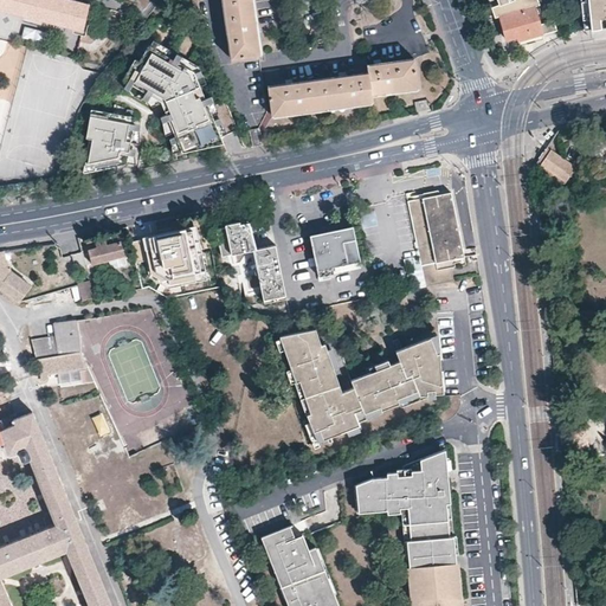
[(89,4),(72,0),(0,0),(0,11),(81,32),(89,4)]
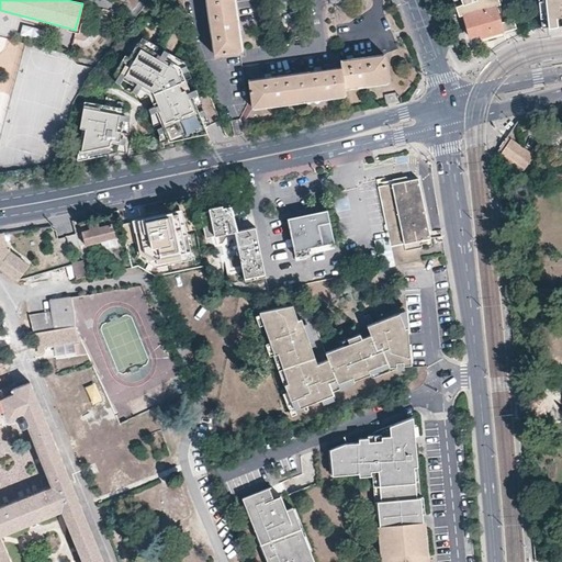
[(242,51),(234,0),(205,0),(214,54),(242,51)]
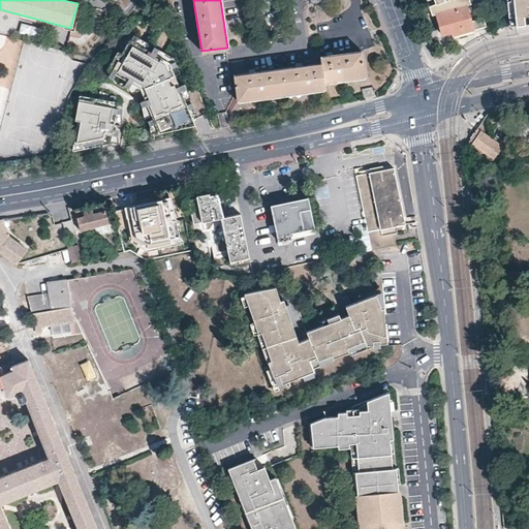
[(437,13),(467,7),(471,6),(468,0),(440,0),(434,2),(435,4),(430,6),(433,14),(437,13)]
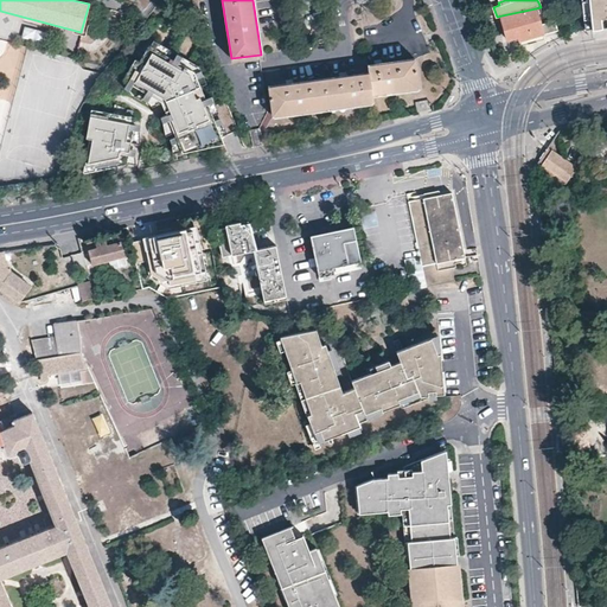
[(606,0),(580,0),(582,21),(583,21),(590,21),(590,30),(590,31),(601,30),(600,29),(600,21),(606,20),(606,27),(606,29),(606,27),(606,0)]
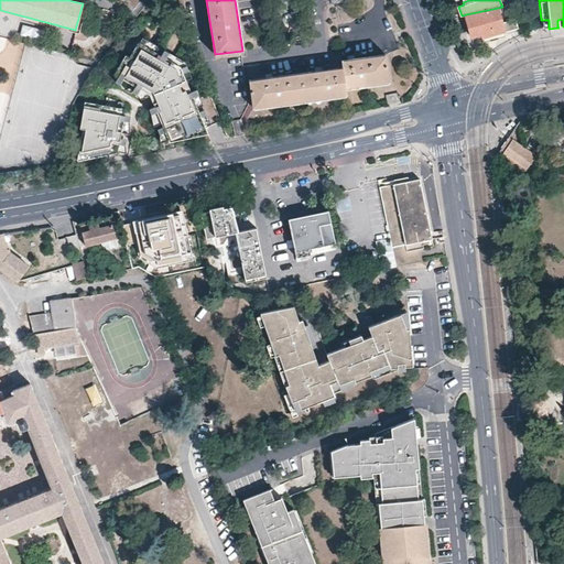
[(486,38),(505,33),(498,8),(466,14),(470,36),(485,33),(486,38)]
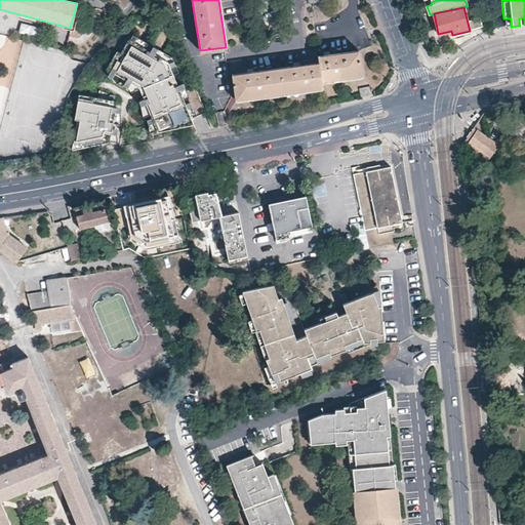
[(32,34),(34,25),(22,22),(18,31),(32,34)]
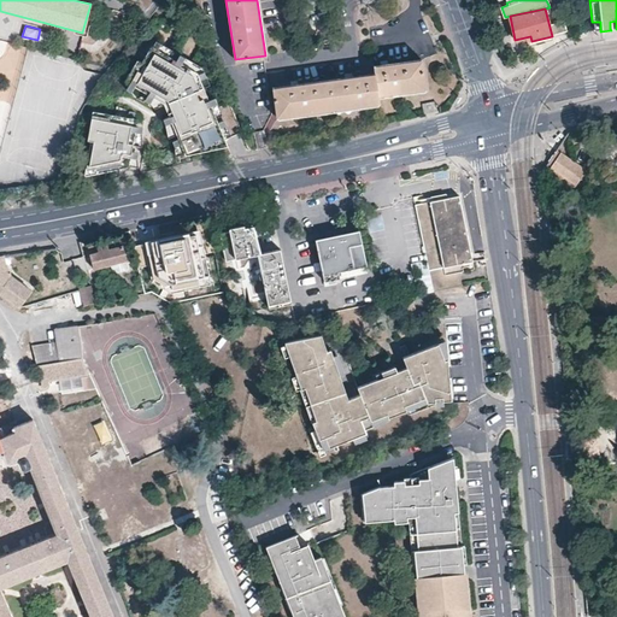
[(180,144),(184,154),(228,145),(225,139),(221,127),(227,124),(224,119),(218,122),(212,106),(218,103),(216,98),(210,100),(204,86),(198,72),(182,63),(186,57),(181,53),(177,59),(158,48),(162,42),(157,40),(153,46),(152,45),(142,62),(129,82),(125,88),(131,90),(134,86),(148,94),(145,99),(150,103),(153,97),(164,104),(169,117),(163,118),(165,124),(171,122),(178,139),(172,141),(174,146),(180,144)]
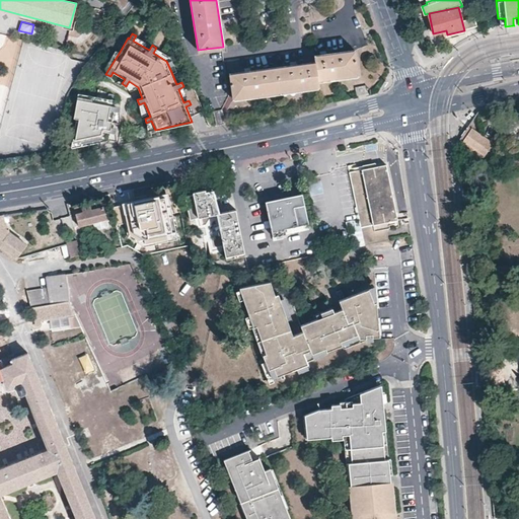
[(136,35),(133,41),(149,50),(152,45),(136,35)]
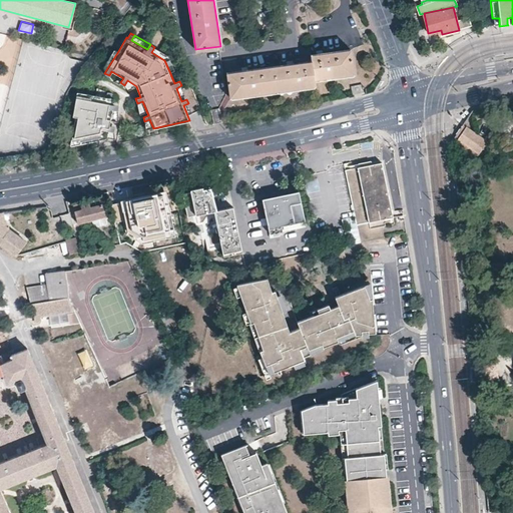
[(169,56),(154,47),(151,52),(164,60),(169,71),(174,69),(169,56)]
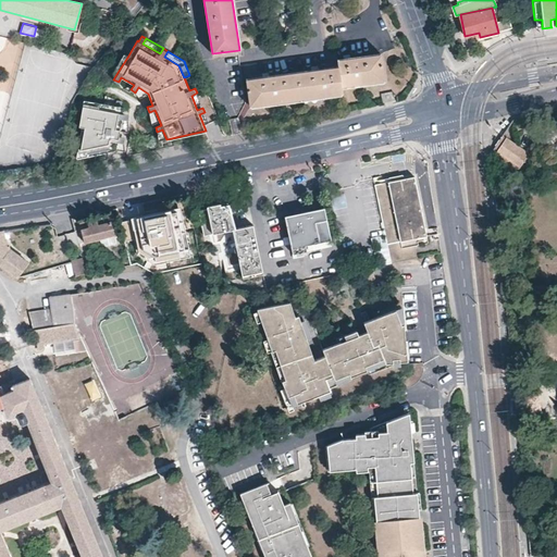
[(113,72),(116,74),(128,56),(124,53),(113,72)]
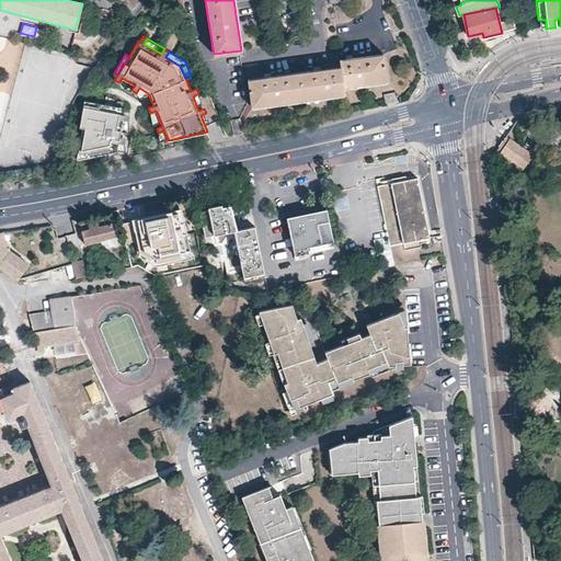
[(384,54),(340,59),(341,67),(248,79),(252,106),(285,102),(321,98),(345,94),(344,87),(387,81),(384,54)]
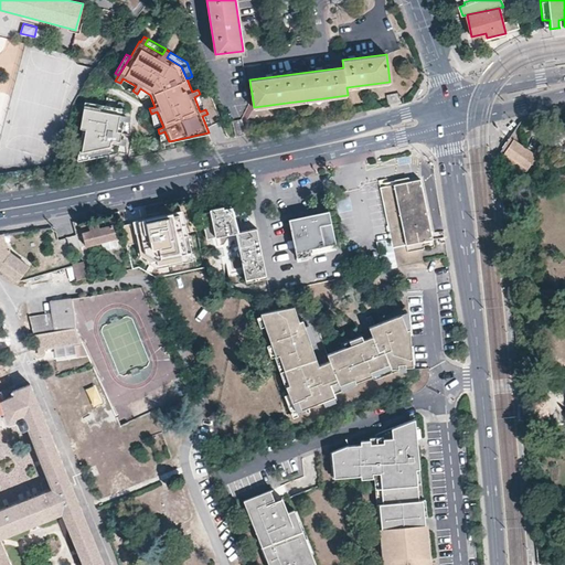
[(123,78),(120,83),(132,91),(136,86),(123,78)]
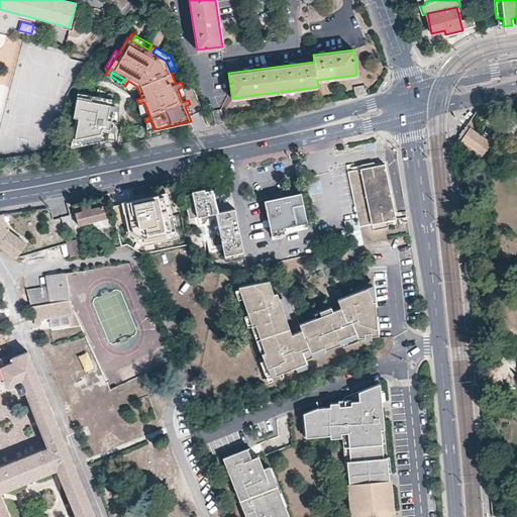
[(355,95),(366,94),(364,84),(353,86),(355,95)]
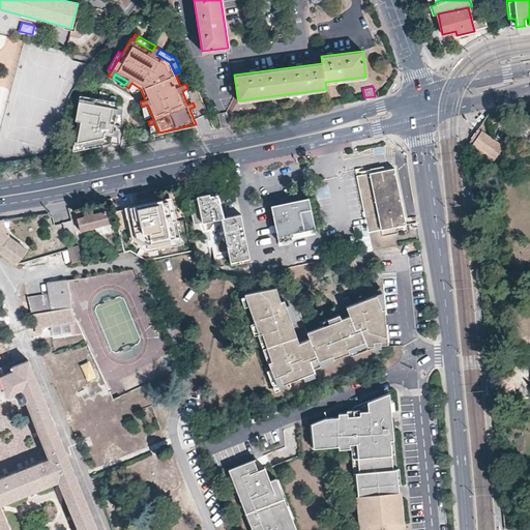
[(187,88),(182,91),(187,105),(193,102),(187,88)]
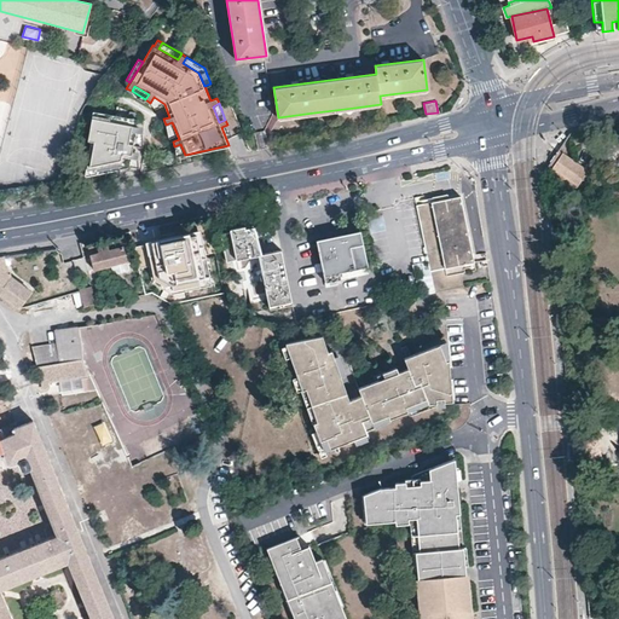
[(90,142),(82,175),(105,172),(108,160),(128,163),(136,120),(132,119),(126,117),(102,114),(100,120),(90,119),(86,140),(90,142)]
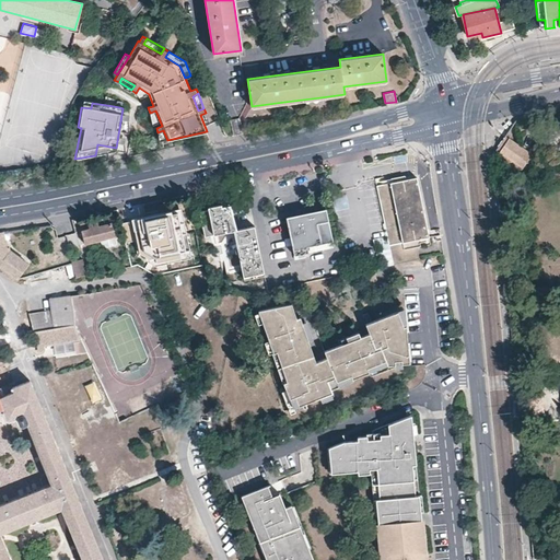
[(200,115),(205,126),(210,124),(206,113),(200,115)]
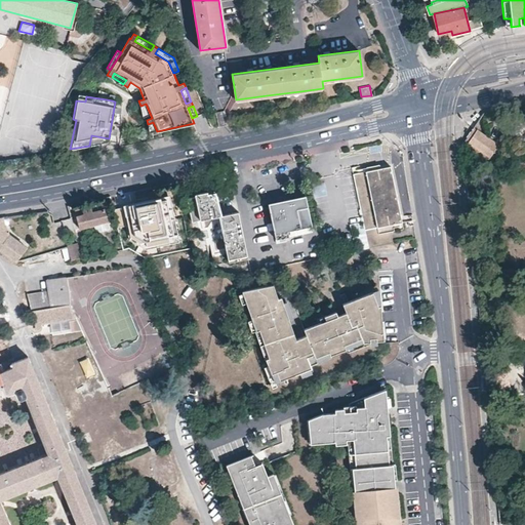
[(228,124),(225,111),(216,113),(219,126),(228,124)]
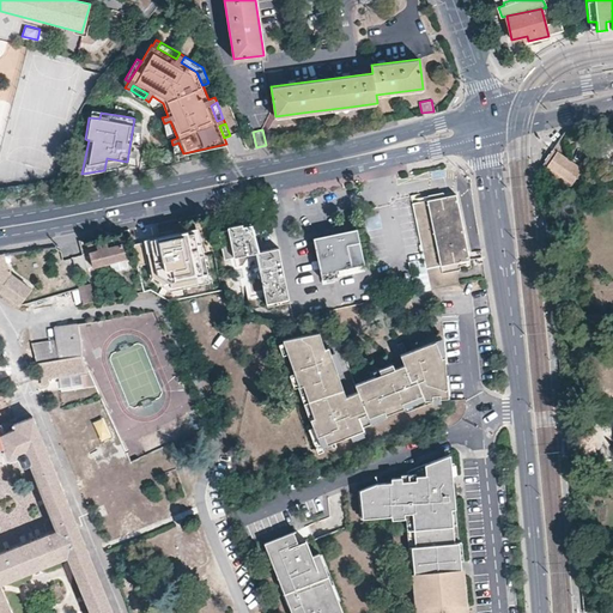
[(174,156),(183,153),(178,143),(173,145),(174,156)]
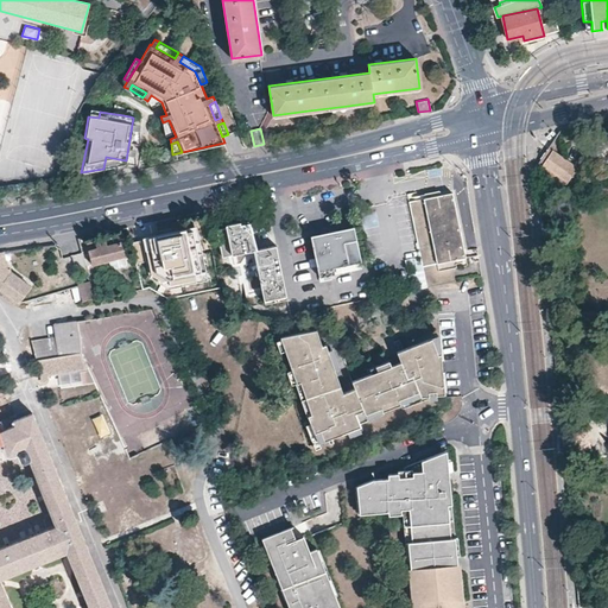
[(582,164),(556,147),(545,163),(548,164),(568,177),(572,179),(582,164)]
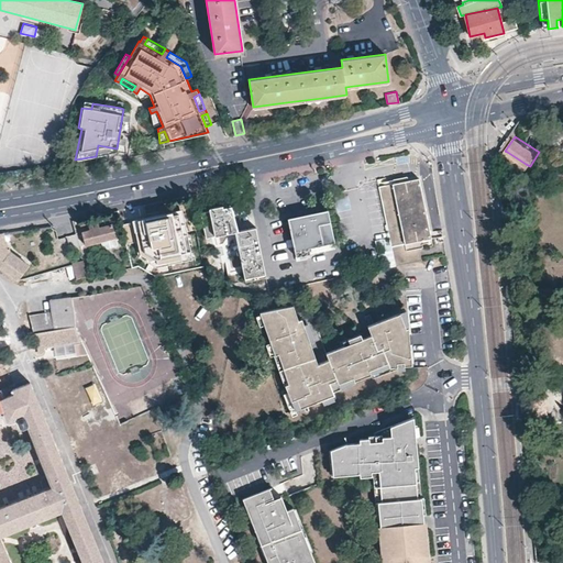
[(116,152),(117,148),(98,145),(96,156),(116,152)]
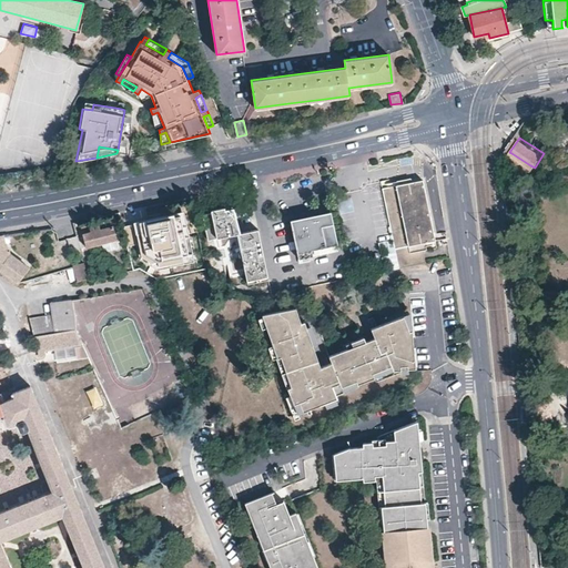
[(530,165),(511,153),(508,159),(526,171),(530,165)]
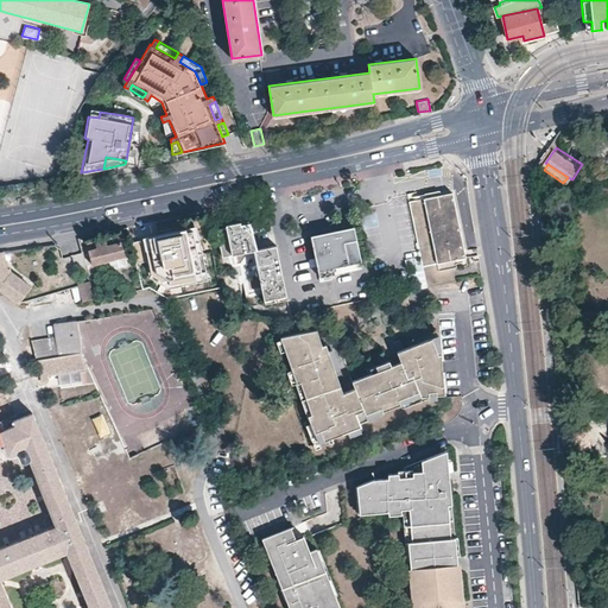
[(411,201),(423,265),(411,267),(416,289),(428,286),(456,280),(453,260),(467,257),(454,192),(411,201)]
